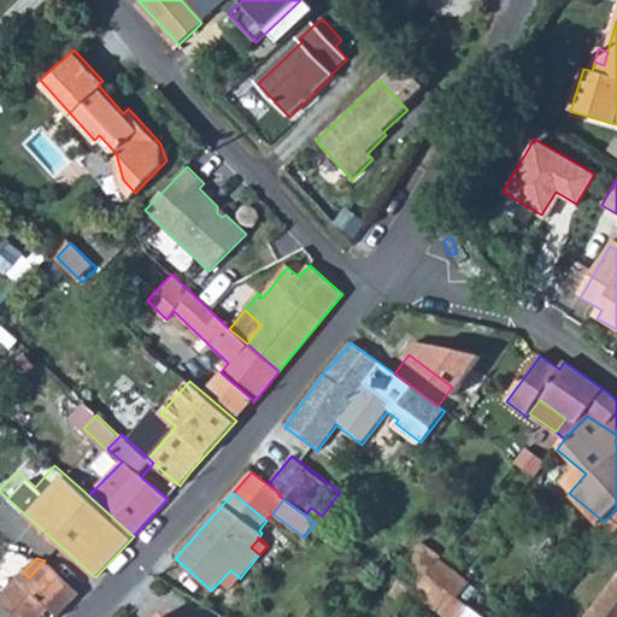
[(23,573),(0,598),(0,603),(17,616),(41,616),(48,610),(57,616),(80,593),(48,563),(45,560),(29,577),(23,573)]
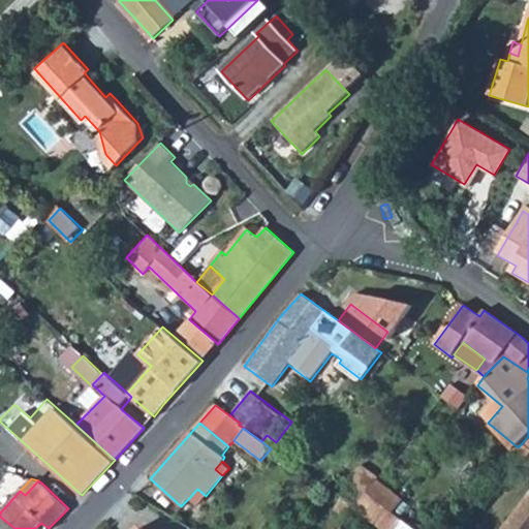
[(197,489),(190,497),(197,505),(206,496),(197,489)]
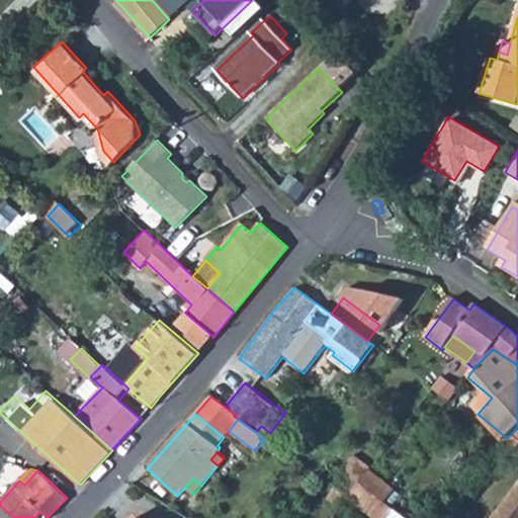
[(383,481),(374,494),(380,498),(384,501),(394,489),(383,481)]
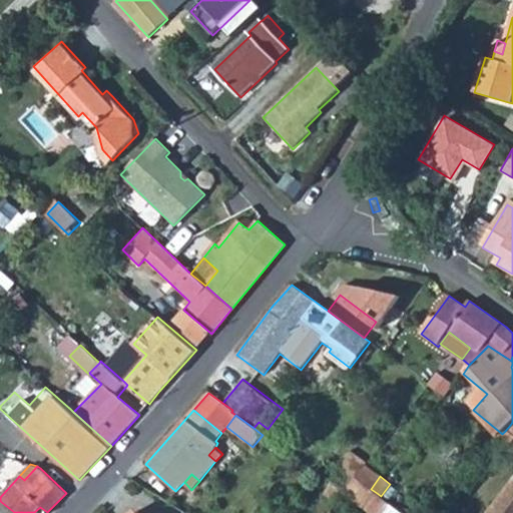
[(356,477),(344,493),(365,508),(377,493),(371,489),(356,477)]
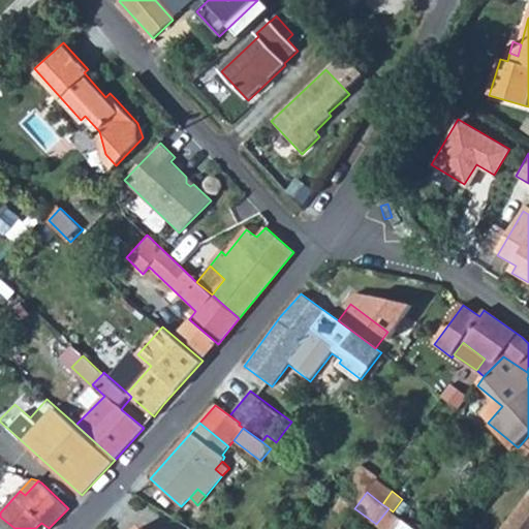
[(528,528),(528,497),(504,528),(528,528)]
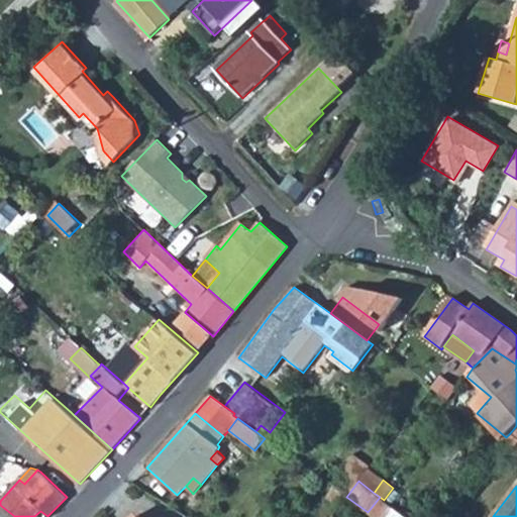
[(380,497),(368,512),(373,516),(386,516),(393,508),(384,500),(380,497)]
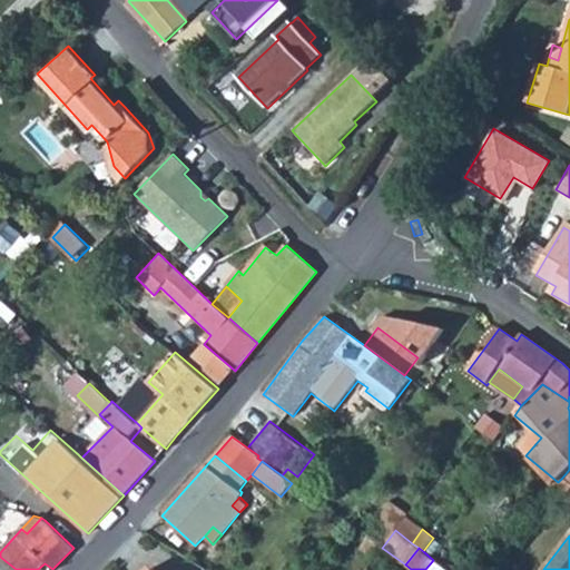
[(0,569),(16,569),(0,557),(0,569)]
